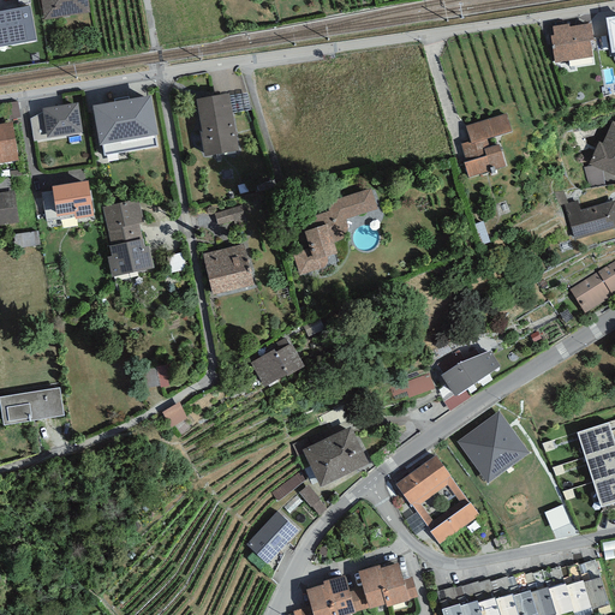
[(88,0),(40,0),(45,21),(90,12),(88,0)]
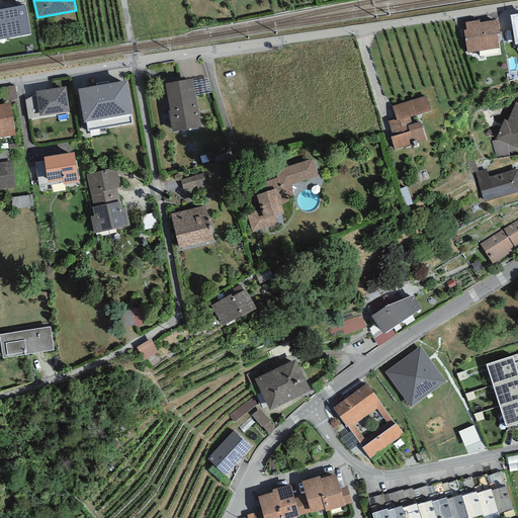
[(25,5),(0,9),(0,38),(30,34),(25,5)]
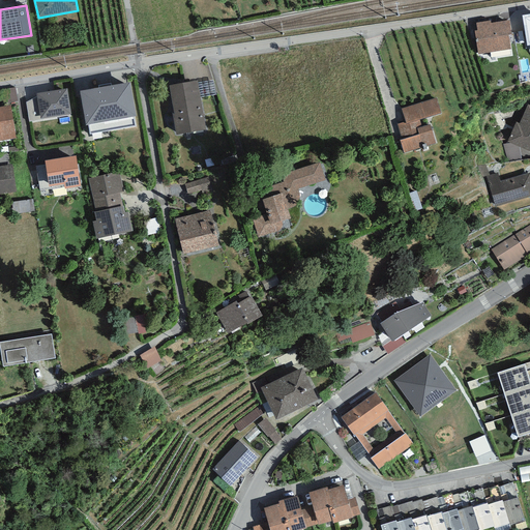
[(490,21),(476,23),(477,30),(474,31),(478,55),(511,50),(508,34),(511,34),(509,20),(491,23),(490,21)]
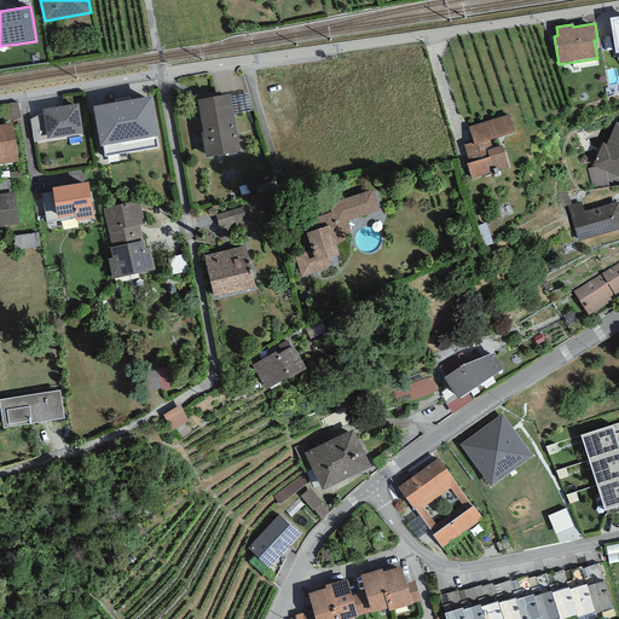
[(230,94),(197,100),(203,133),(201,133),(206,157),(239,151),(230,94)]
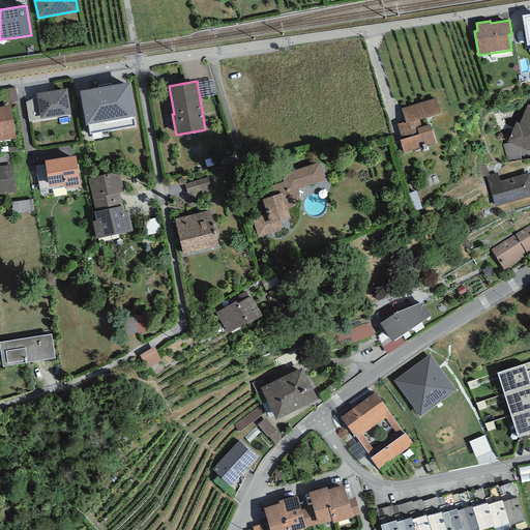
[(129,83),(80,91),(86,126),(88,125),(90,135),(136,126),(134,117),(136,116),(129,83)]
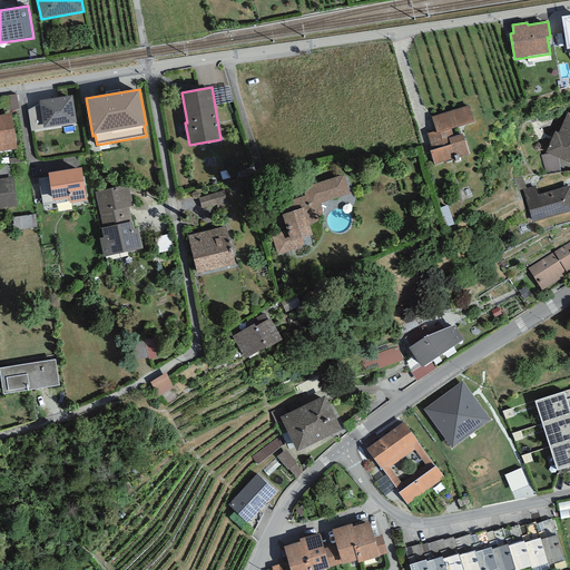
[(17,95),(1,97),(3,111),(19,109),(17,95)]
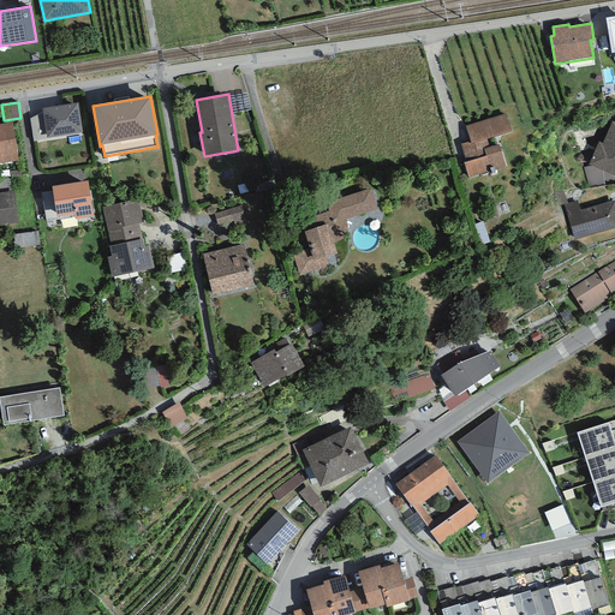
[(78,103),(42,108),(42,112),(30,119),(34,142),(51,139),(51,137),(83,133),(78,103)]
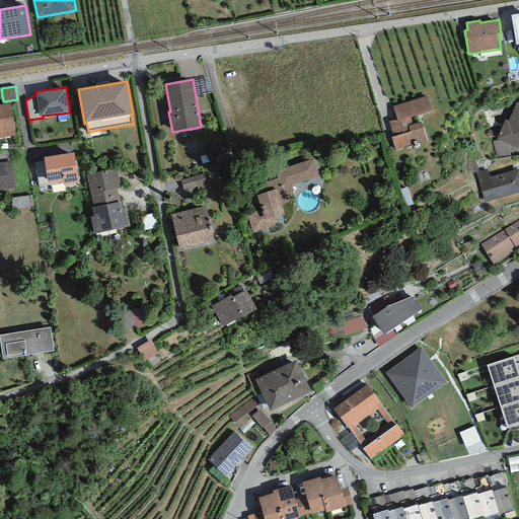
[(428,96),(392,106),(397,120),(388,122),(393,137),(391,137),(395,150),(427,140),(421,122),(413,125),(411,117),(432,110),(428,96)]
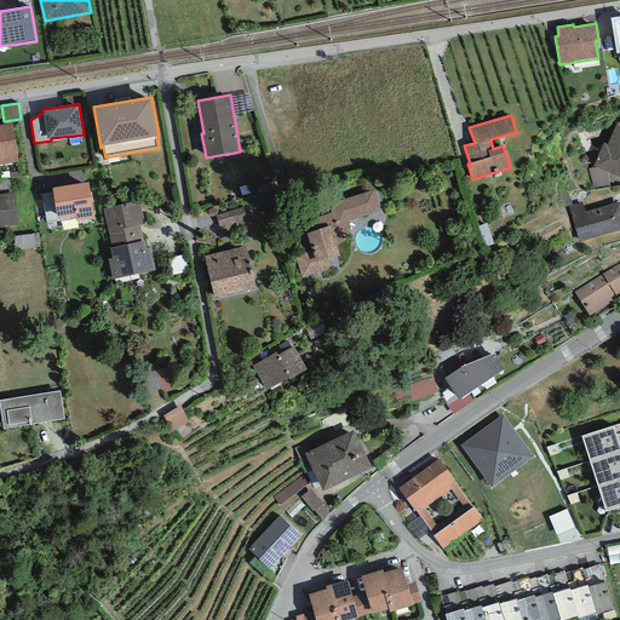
[(619,122),(618,122),(608,144),(603,143),(593,166),(597,167),(608,172),(619,177),(619,122)]
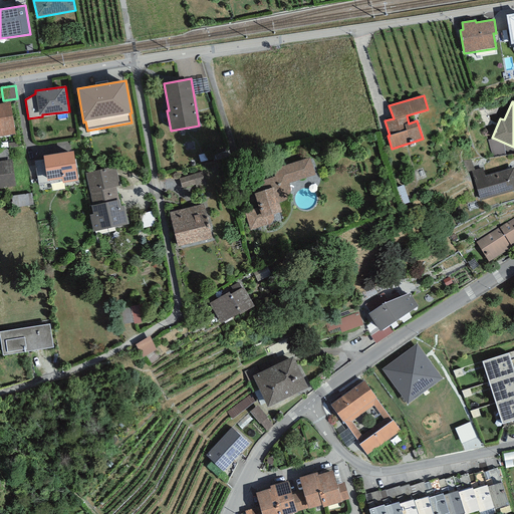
[(0,137),(15,135),(10,102),(0,103),(0,137)]
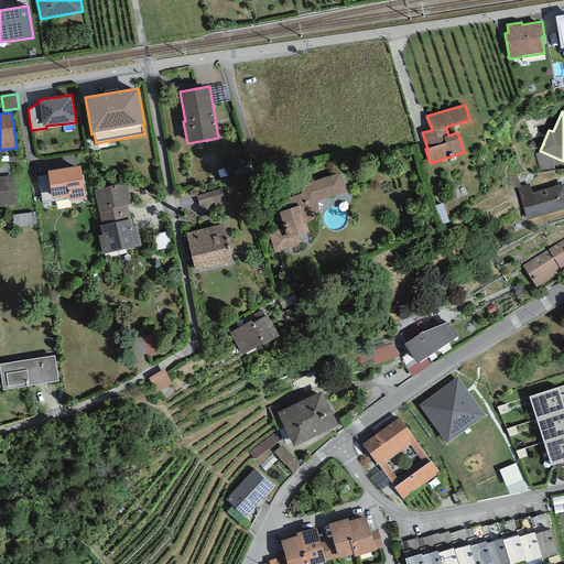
[(543,152),(535,153),(541,173),(554,170),(553,156),(543,152)]
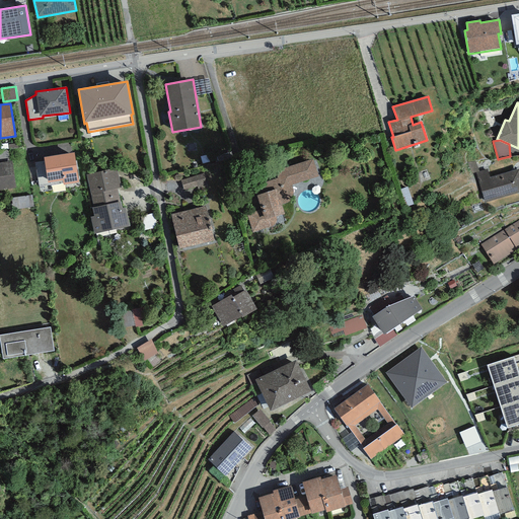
[(0,150),(0,162),(10,161),(8,149),(0,150)]
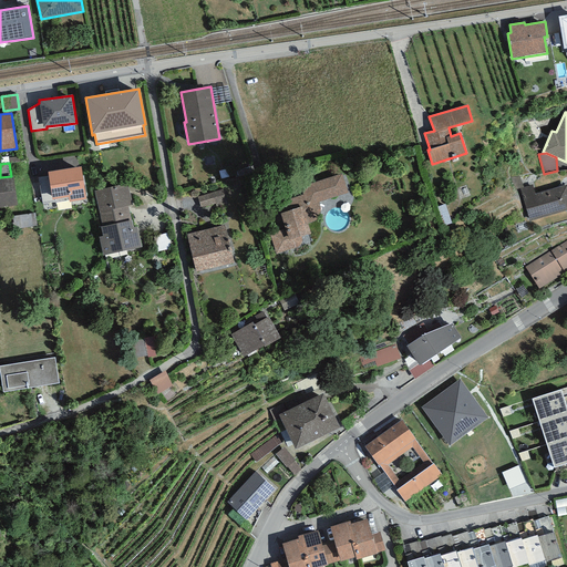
[(81,167),(48,172),(52,199),(69,197),(70,202),(86,199),(81,167)]
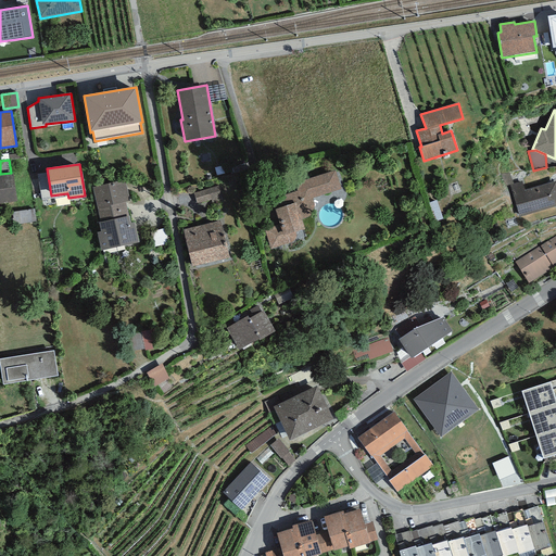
[(336,171),(294,182),(298,191),(279,197),(282,207),(275,210),(279,225),(264,229),(270,250),(292,242),(294,241),(295,239),(295,236),(295,232),(305,229),(302,219),(311,216),(310,212),(313,211),(314,209),(314,204),(314,202),(313,199),(341,189),(336,171)]
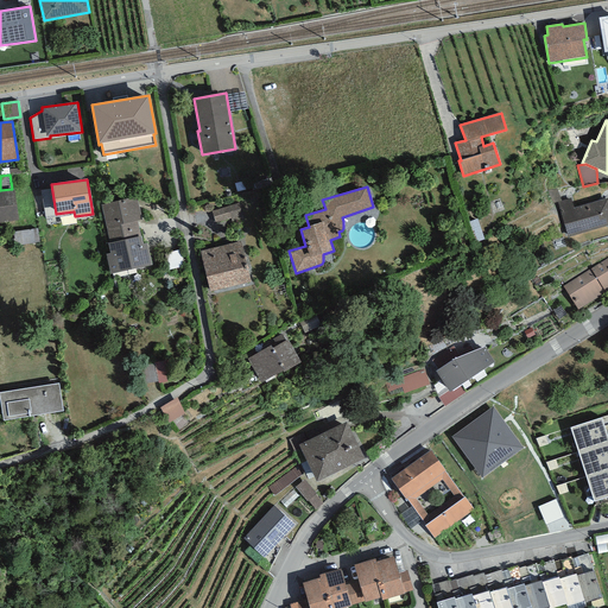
[(0,222),(19,221),(14,189),(12,189),(0,190),(0,222)]
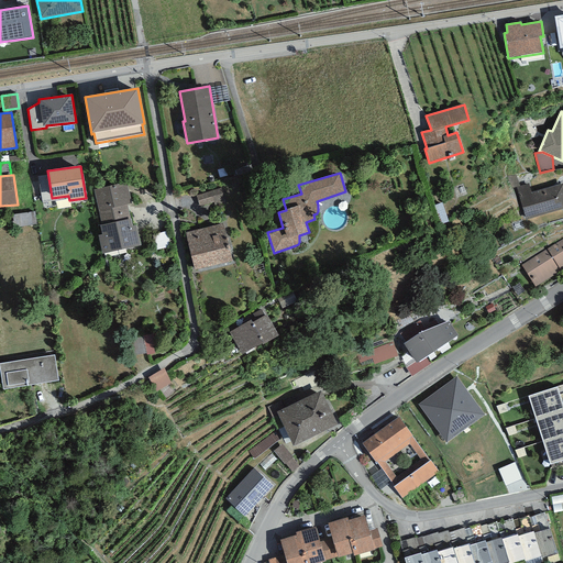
[(516,175),(507,176),(511,189),(516,187),(520,186),(516,175)]
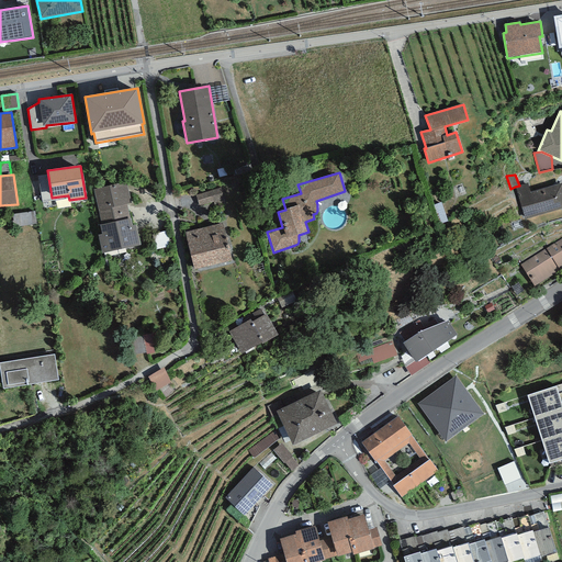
[(93,189),(101,225),(130,218),(127,204),(131,203),(126,182),(93,189)]
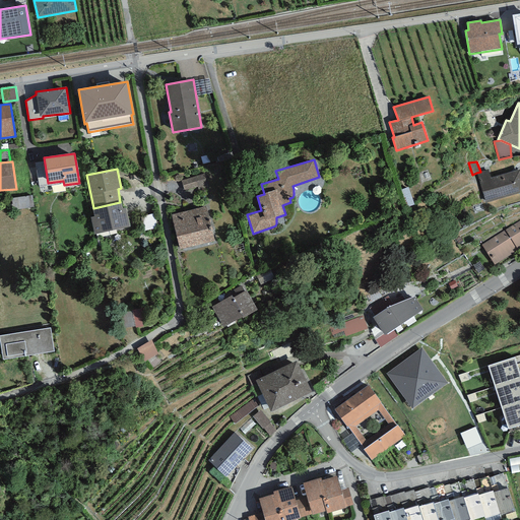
[(480,172),(476,173),(485,203),(519,192),(519,169),(491,178),(489,170),(480,172)]
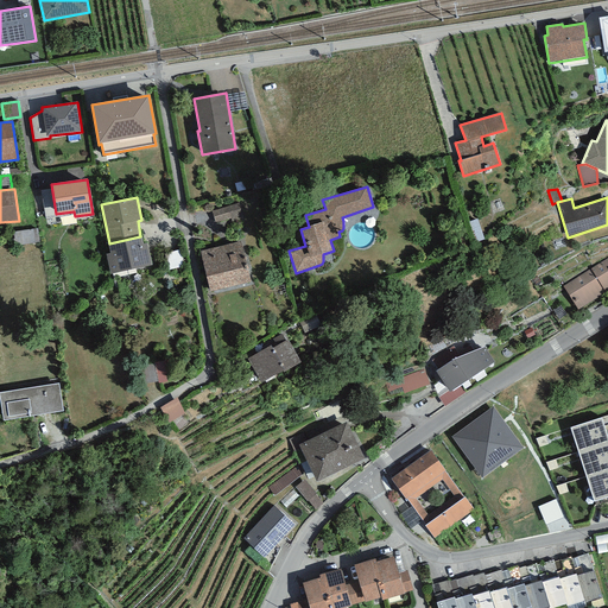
[(240,202),(213,211),(219,228),(246,219),(240,202)]
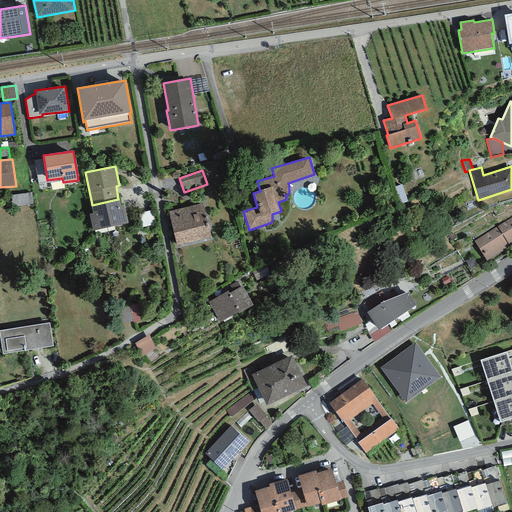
[(403,206),(410,204),(405,186),(398,188),(403,206)]
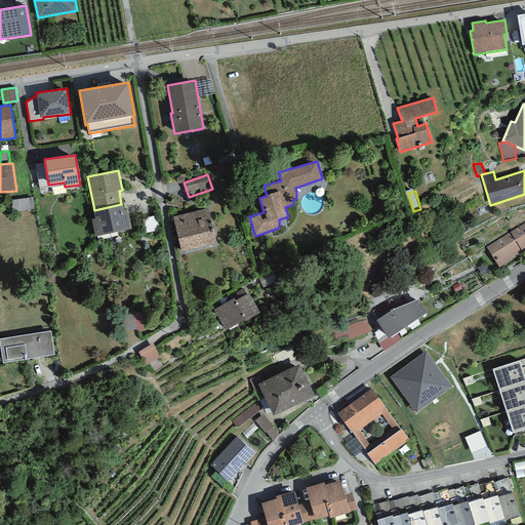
[(35,198),(14,199),(15,210),(36,209),(35,198)]
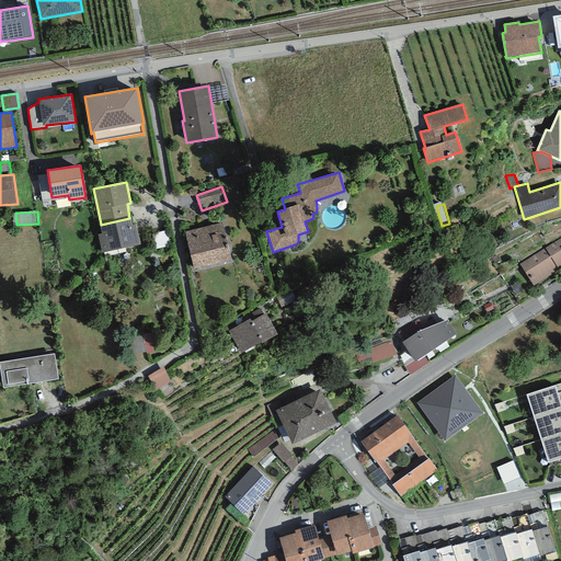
[(132,225),(129,218),(101,225),(100,225),(102,235),(98,235),(102,253),(140,244),(136,225),(132,225)]
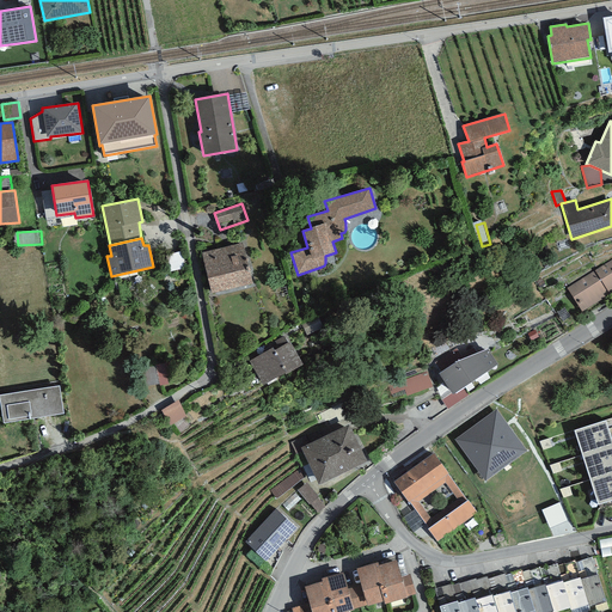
[(243,244),(202,254),(212,294),(252,285),(243,244)]
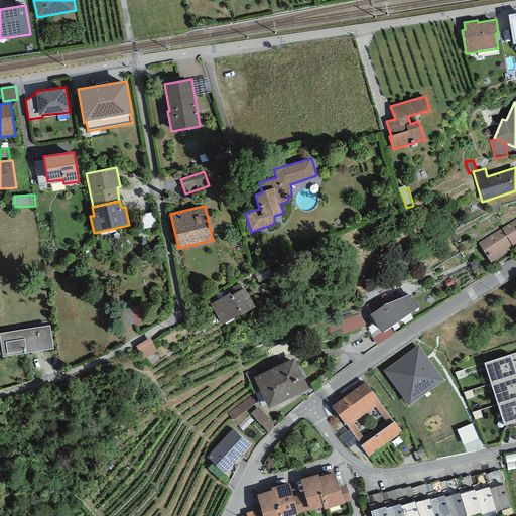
[(515,219),(478,243),(491,263),(515,247),(515,219)]
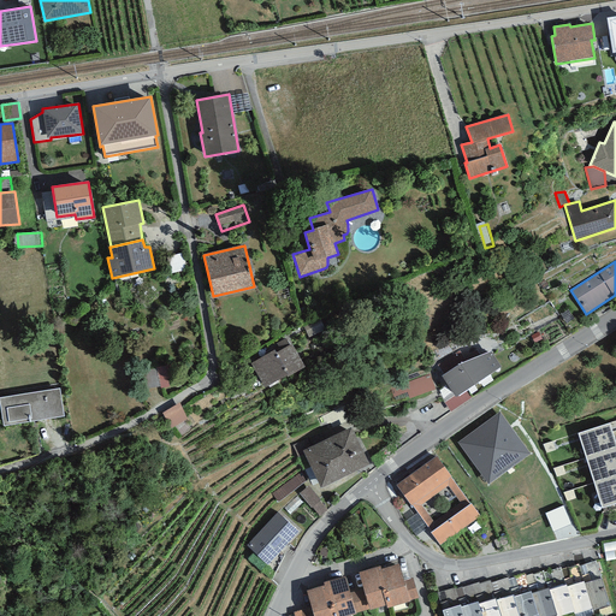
[(250,363),(265,388),(286,375),(288,378),(304,367),(291,344),(277,353),(274,350),(250,363)]
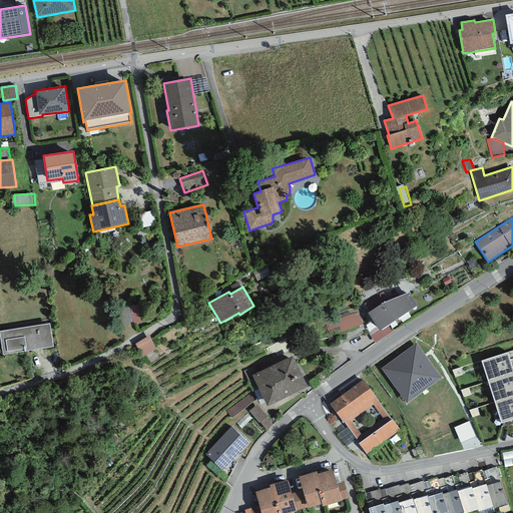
[(383,304),(368,313),(380,331),(418,306),(410,293),(383,304)]
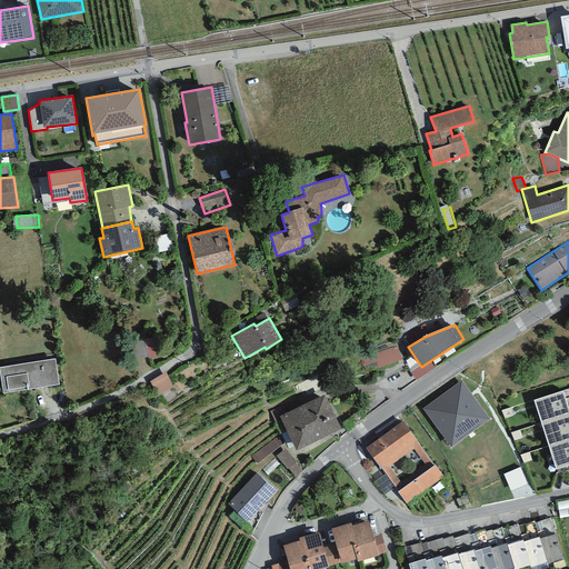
[(157,339),(146,340),(148,359),(158,359),(157,339)]
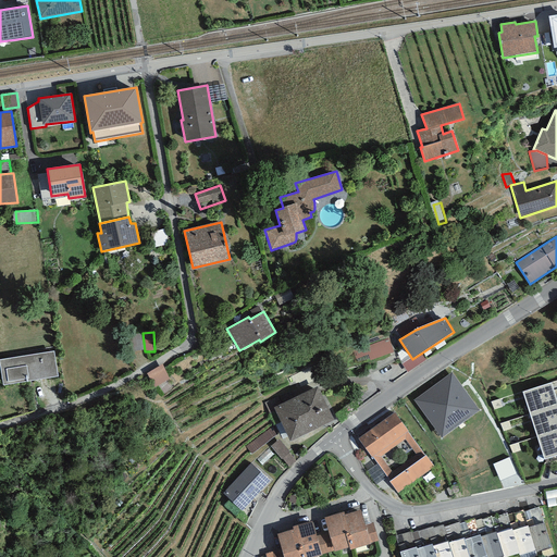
[(393,337),(356,347),(359,357),(371,354),(372,360),(397,354),(393,337)]
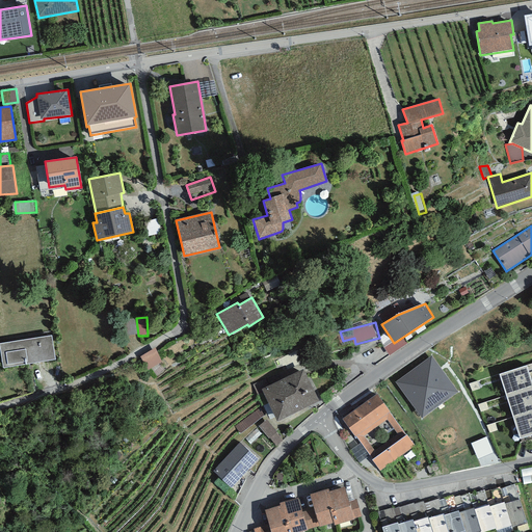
[(51,336),(0,343),(0,351),(3,368),(55,360),(51,336)]
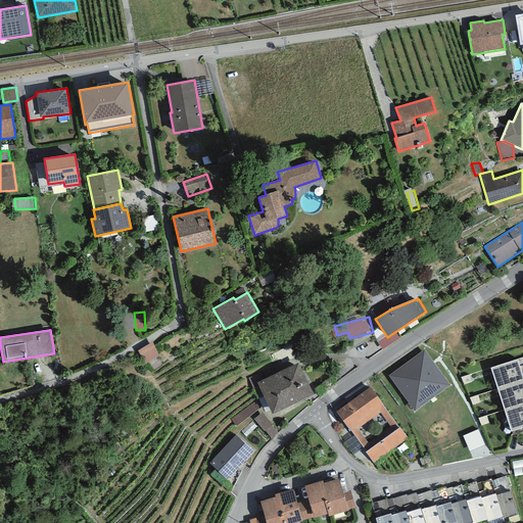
[(155,345),(140,351),(146,367),(161,360),(155,345)]
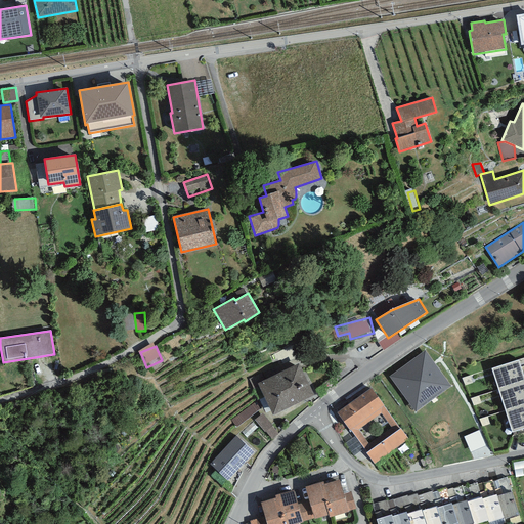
[(425,351),(389,377),(416,412),(450,387),(425,351)]
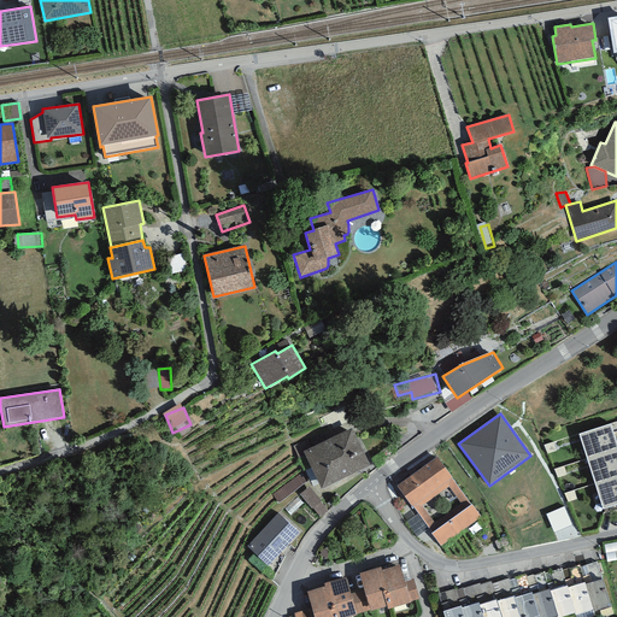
[(616,446),(610,424),(579,434),(587,459),(616,448),(616,446)]
